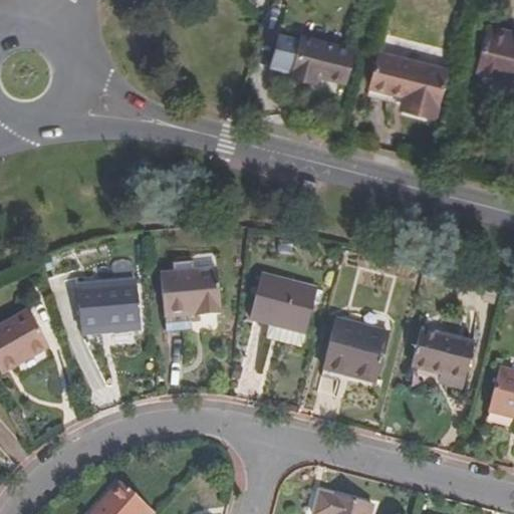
[(513,37),(513,32),(488,26),(486,31),(513,37)]
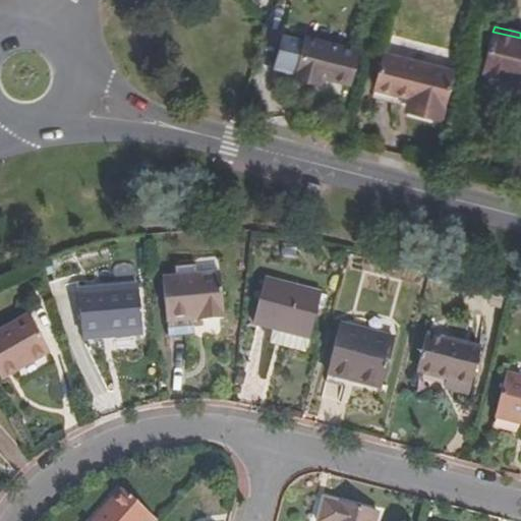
[(520,38),(493,32),(482,73),(520,82),(520,38)]
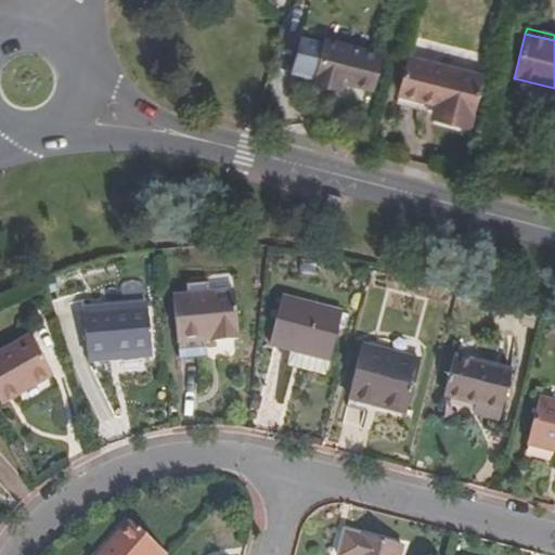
[(373,89),(382,55),(326,42),(315,84),(339,90),(341,81),(373,89)]
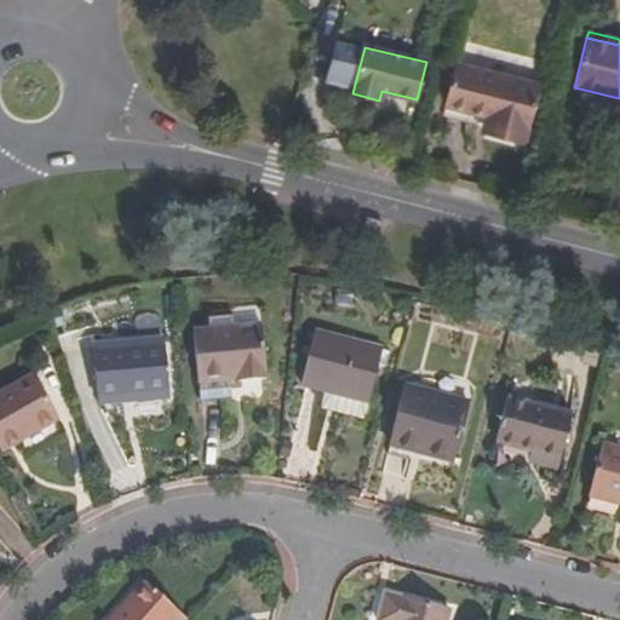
[(487,127),(529,137),(543,84),(459,63),(448,105),(489,116),(487,127)]
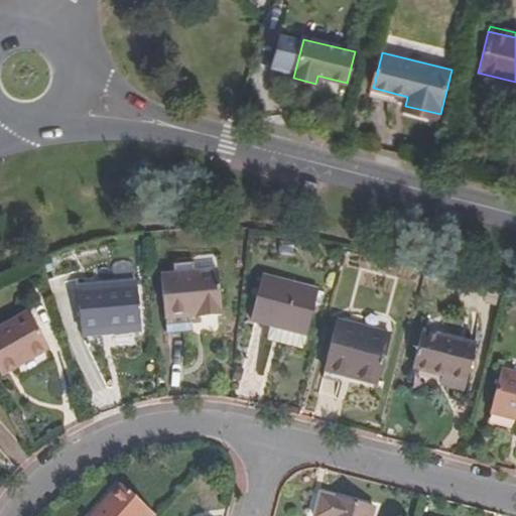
[(440,114),(405,106),(403,112),(438,120),(440,114)]
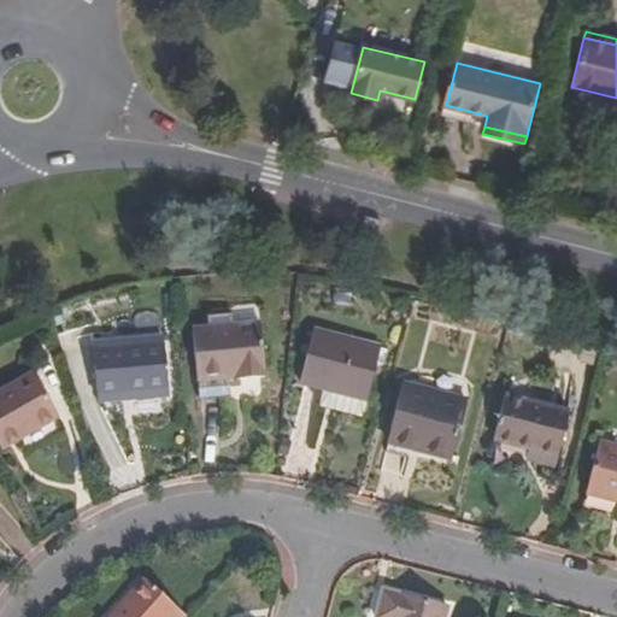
[(234,378),(235,383),(264,380),(259,325),(191,333),(197,382),(234,378)]
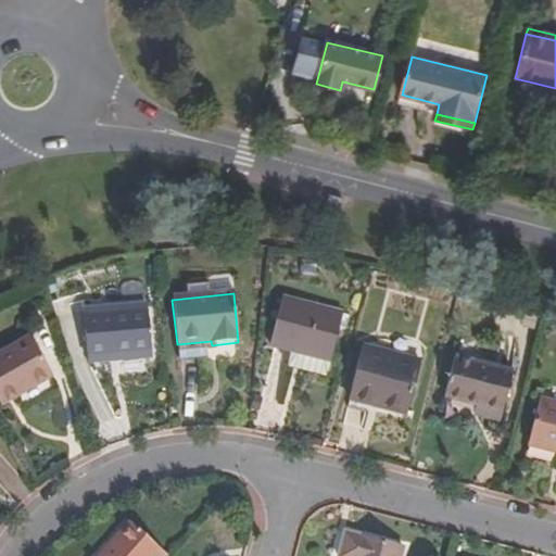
[(269,348),(330,362),(342,312),(280,298),(269,348)]
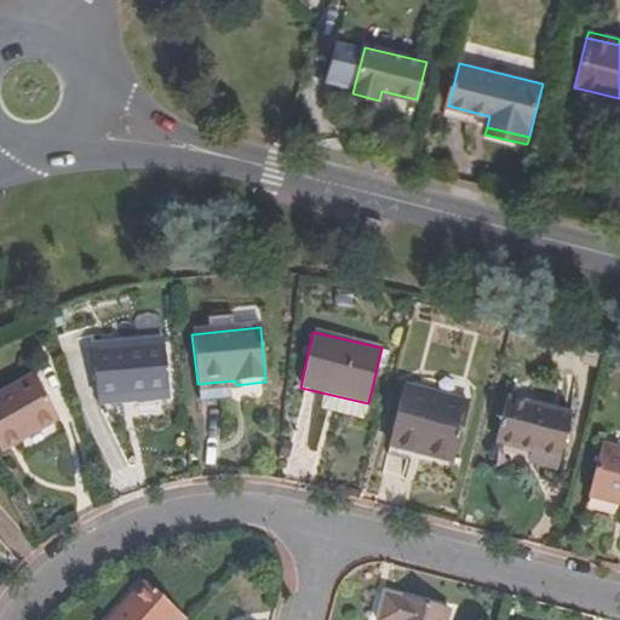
[(124,401),(124,403),(167,400),(162,342),(93,348),(98,402),(124,401)]
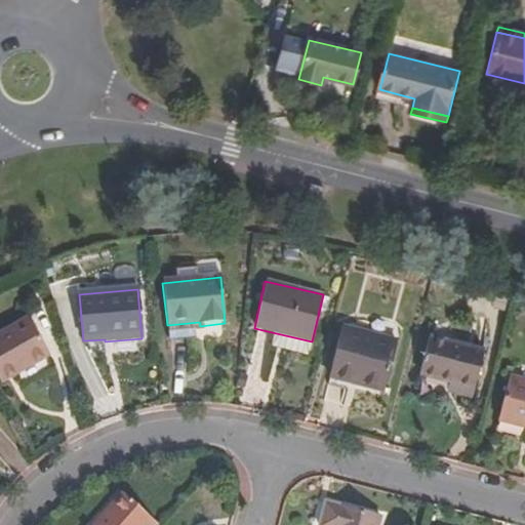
[(15,376),(49,356),(29,320),(0,336),(0,380),(0,381),(13,373),(15,376)]
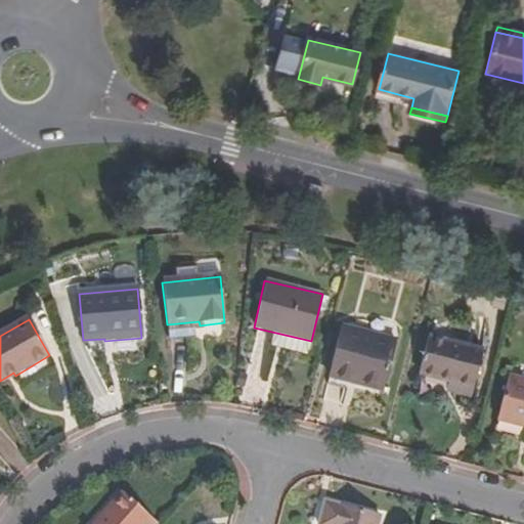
[(200,328),(200,325),(199,321),(167,324),(167,331),(200,328)]
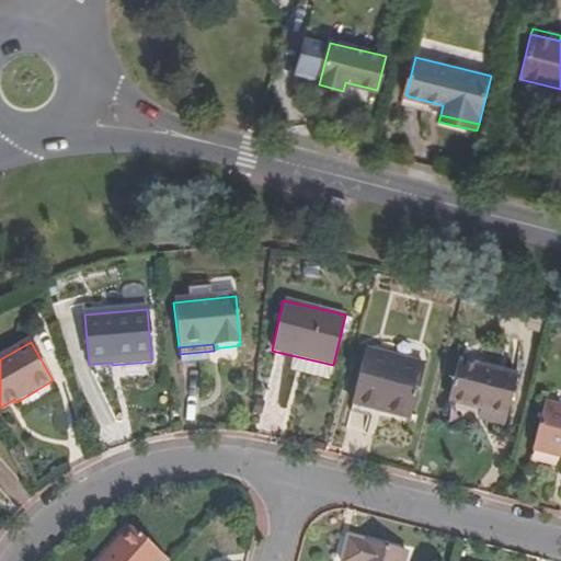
[(351,402),(411,416),(424,364),(365,348),(351,402)]
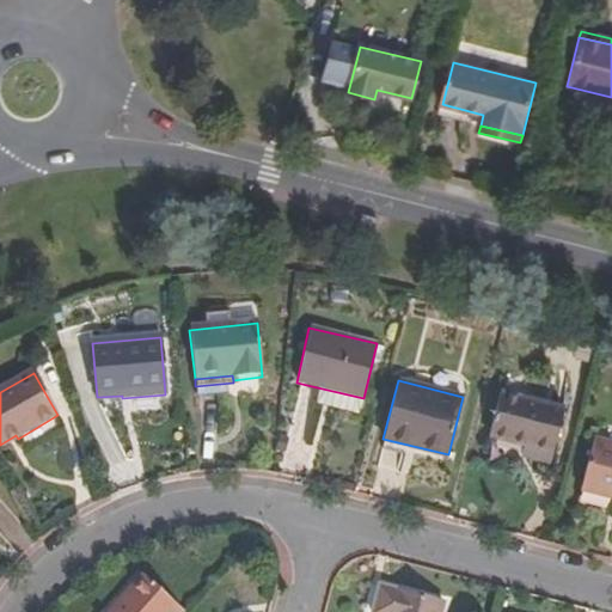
[(490,435),(531,446),(528,458),(550,463),(564,408),(501,391),(490,435)]
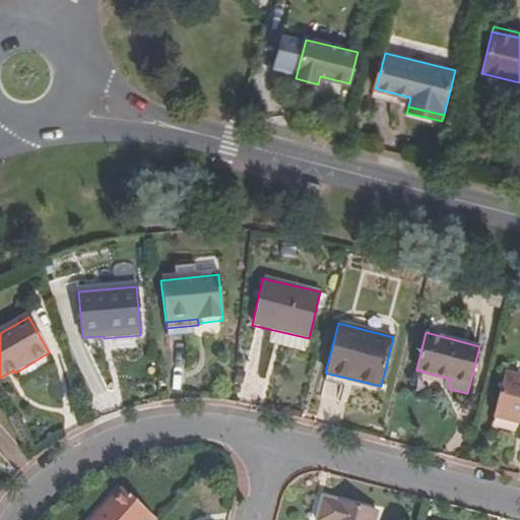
[(491,417),(519,425),(519,379),(503,375),(491,417)]
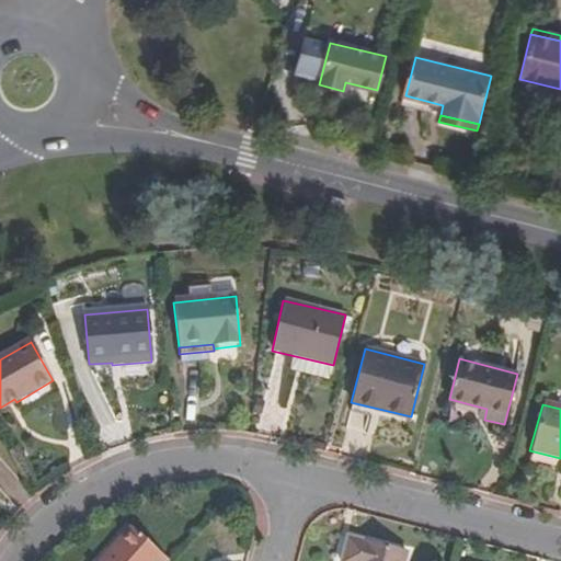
[(159,560),(163,556),(132,527),(101,560),(159,560)]
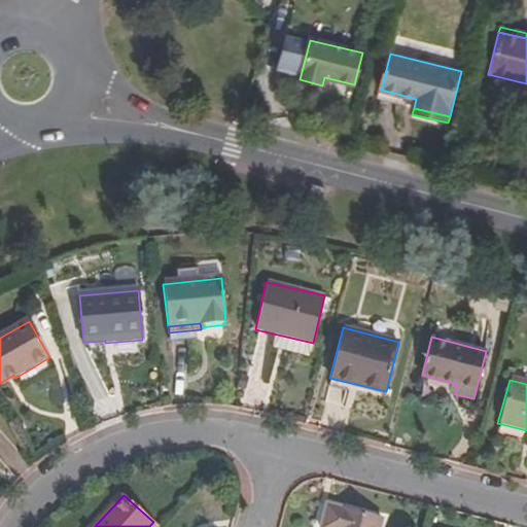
[(380,526),(383,519),(327,506),(321,526),(380,526)]
